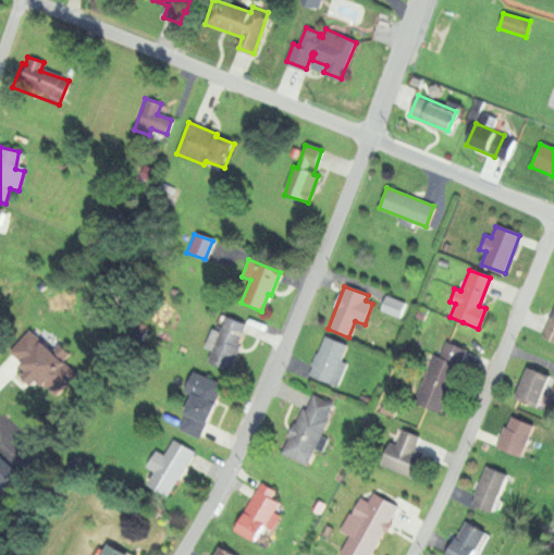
[(398,319),(380,311),(386,295),(405,303),(398,319)]
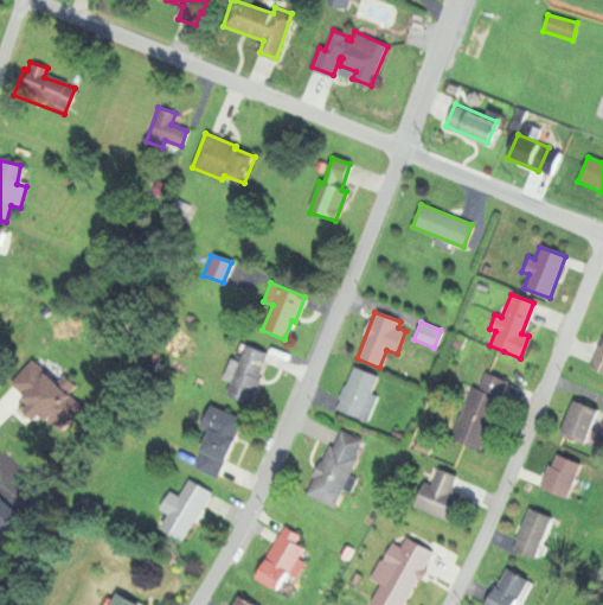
[(602,374),(588,368),(602,330),(602,374)]
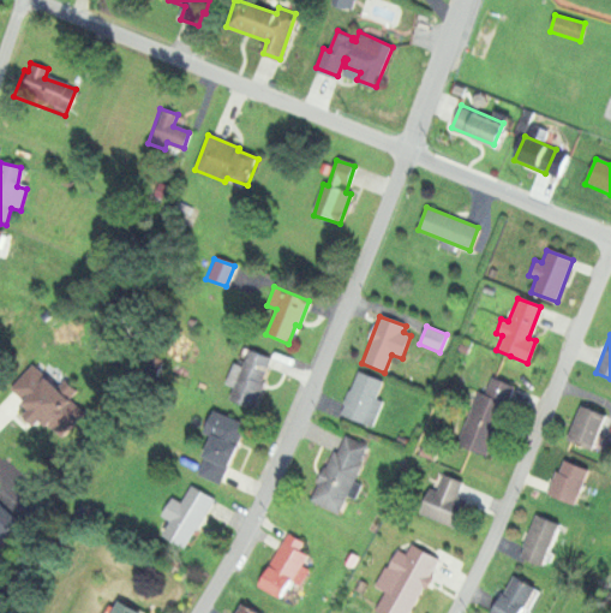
[(229,402),(232,396),(231,396),(234,387),(225,384),(234,362),(243,365),(250,350),(271,358),(261,385),(264,386),(253,411),(229,402)]
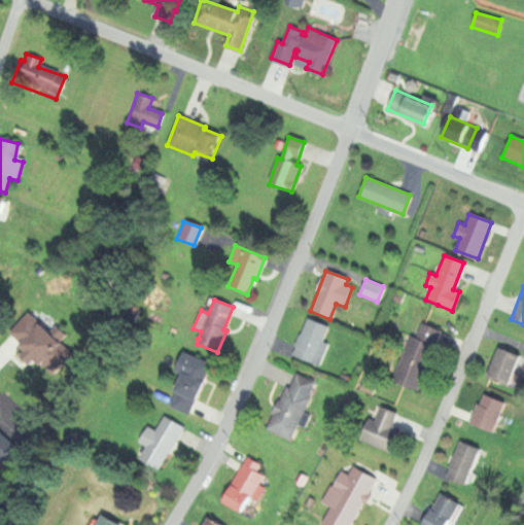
[(54,376),(35,359),(31,364),(22,355),(26,351),(8,335),(27,314),(72,355),(54,376)]
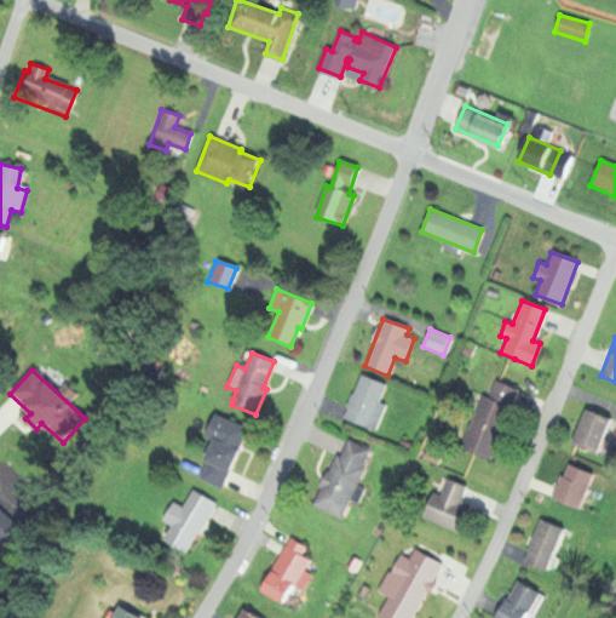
[(343,421),(362,372),(386,382),(378,404),(384,406),(373,433),(343,421)]
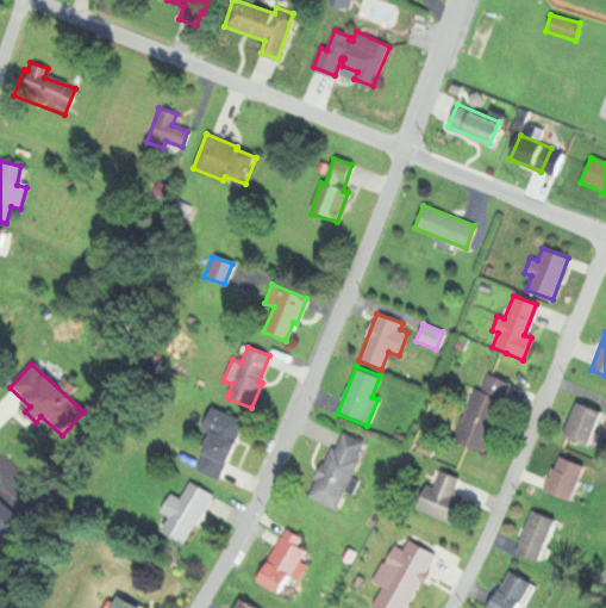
[(454,441),(474,388),(482,391),(487,376),(510,384),(483,452),(454,441)]
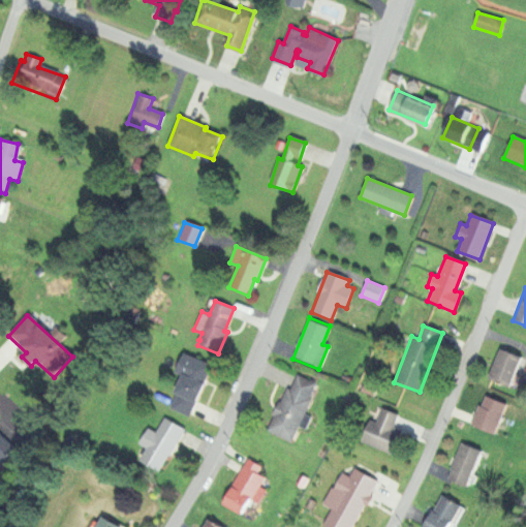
[(487,377),(499,348),(523,359),(511,386),(487,377)]
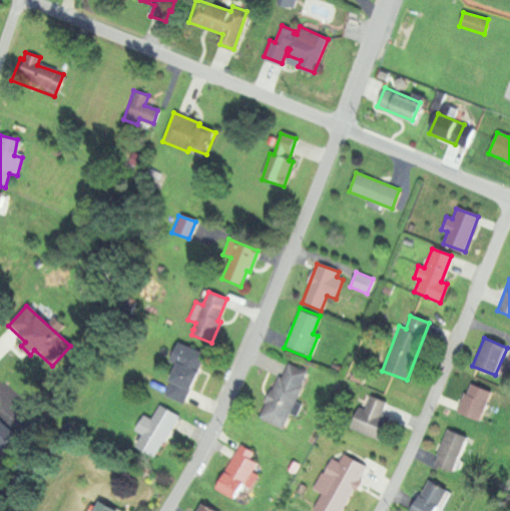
[(178,344),(189,349),(189,348),(205,355),(198,371),(200,372),(192,390),(190,389),(184,403),(167,396),(173,383),(170,381),(177,365),(170,362),(178,344)]
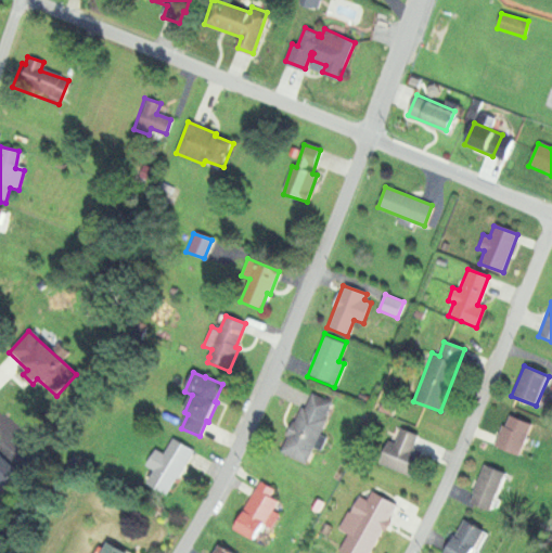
[(312,394),(332,404),(323,420),(328,422),(305,464),(280,450),(303,409),(304,410),(312,394)]
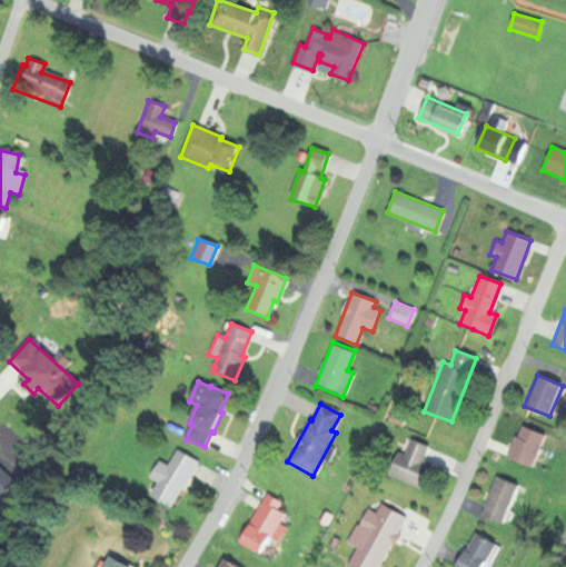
[(505,456),(519,425),(544,437),(529,468),(505,456)]
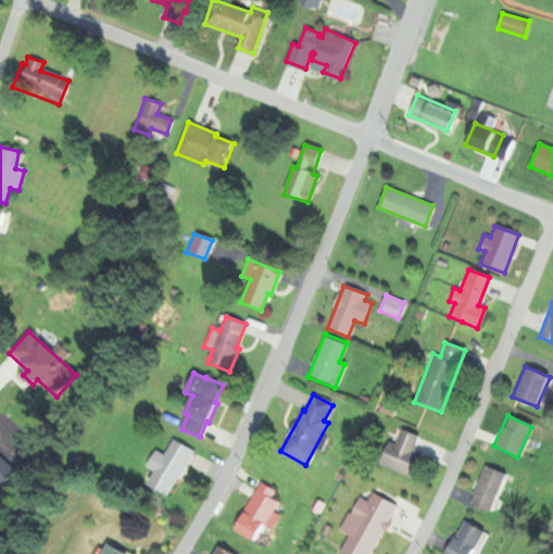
[(394,445),(401,429),(418,437),(413,453),(420,456),(412,478),(378,465),(387,442),(394,445)]
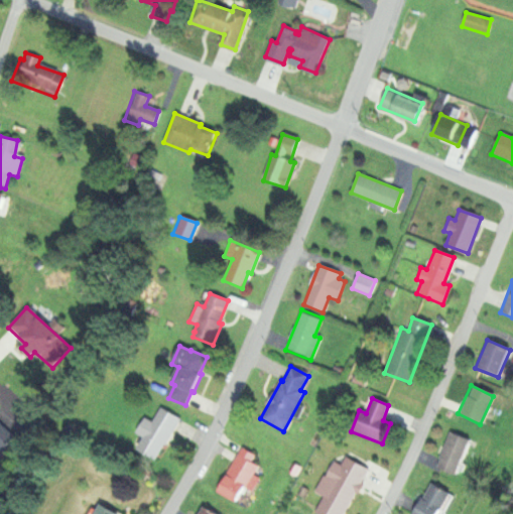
[(142,439),(136,436),(145,420),(151,423),(160,407),(179,418),(155,461),(136,450),(142,439)]
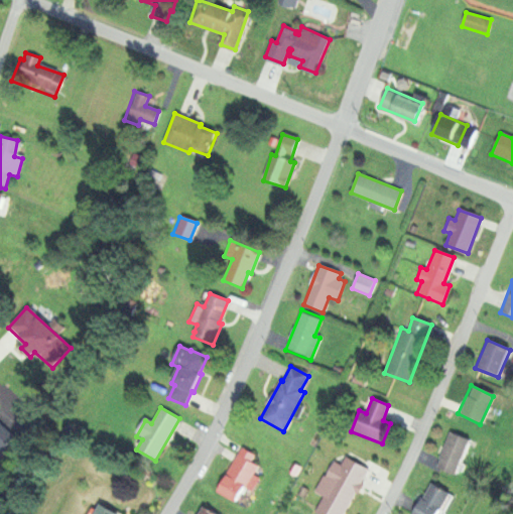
[(0,423),(14,436),(2,451),(0,448),(0,423)]
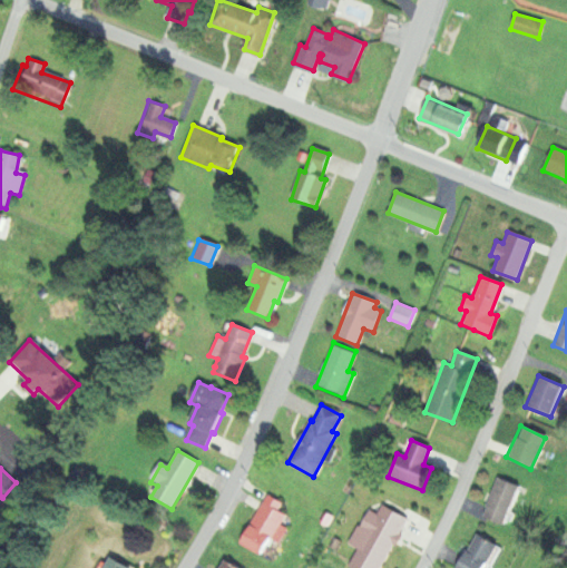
[(502,524),(480,515),(496,477),(518,486),(502,524)]
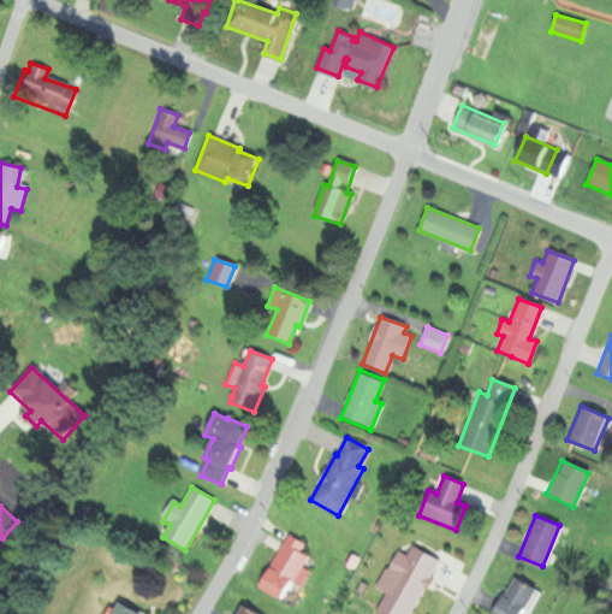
[(299,553),(304,555),(297,567),(306,571),(297,588),(289,583),(279,601),(259,589),(278,551),(277,551),(285,535),(303,544),(299,553)]
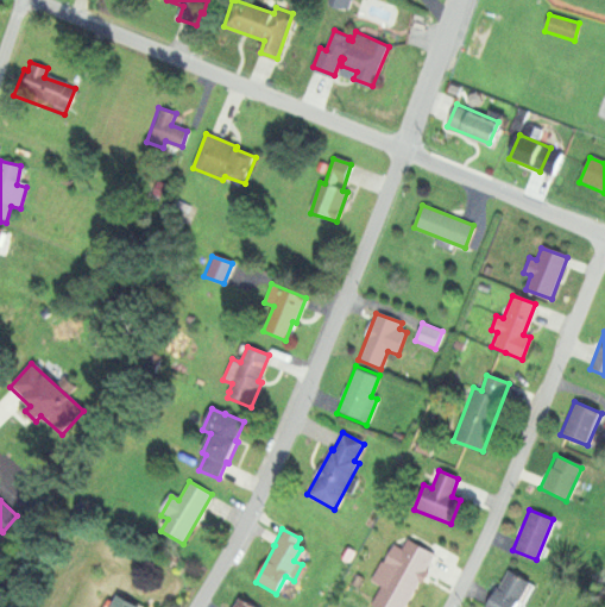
[(382,587),(372,582),(392,546),(402,552),(408,542),(434,556),(405,606),(375,606),(372,605),(382,587)]
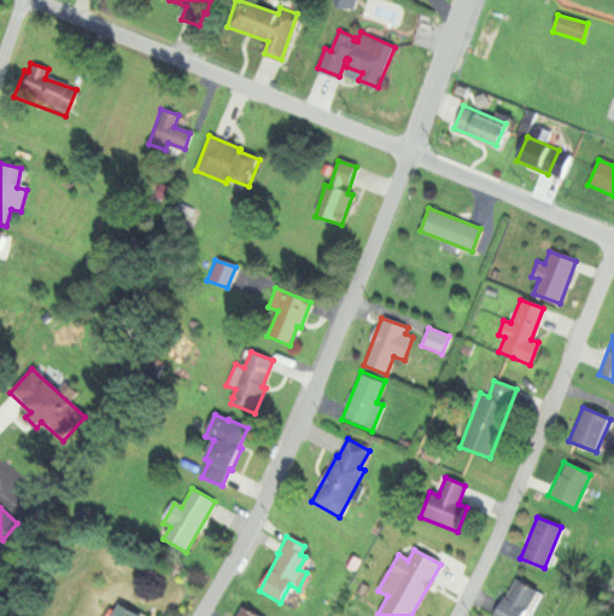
[(493,615),(514,579),(539,593),(526,615),(493,615)]
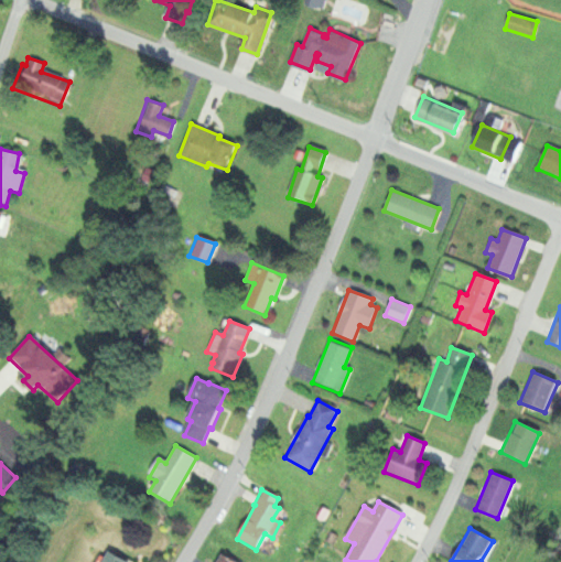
[(100,561),(108,550),(127,561),(100,561)]
